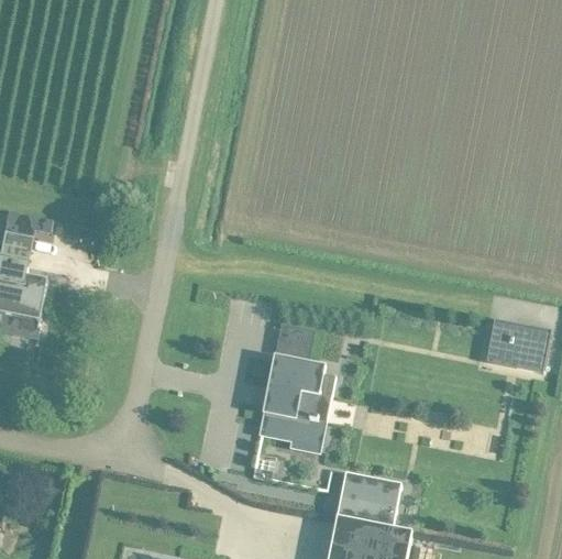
[(46,278),(24,274),(32,236),(3,229),(0,247),(0,313),(39,320),(46,278)]
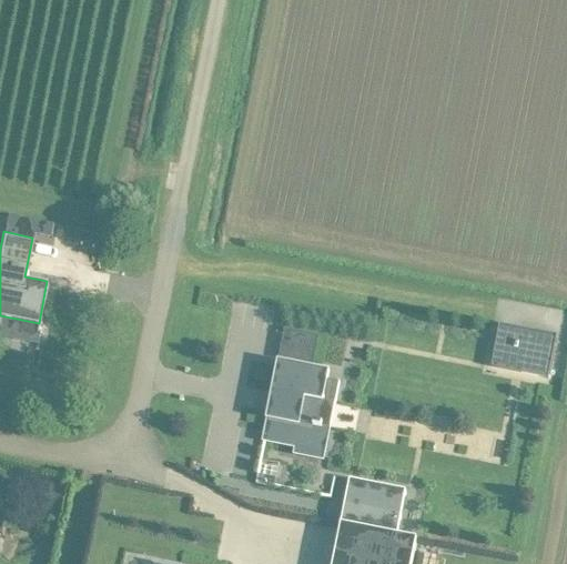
[(555,331),(519,324),(514,353),(522,354),(518,369),(546,374),(554,334),(555,331)]
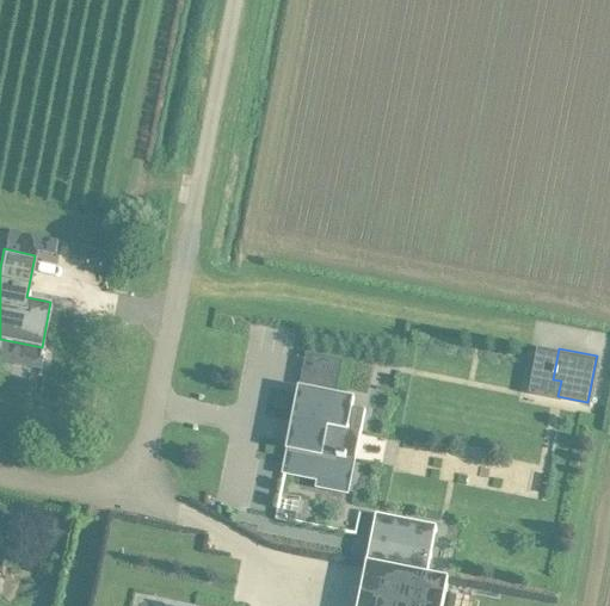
[(279,470),(316,477),(316,481),(344,486),(350,452),(343,451),(346,430),(358,431),(363,406),(351,403),(352,395),(297,384),(279,470)]
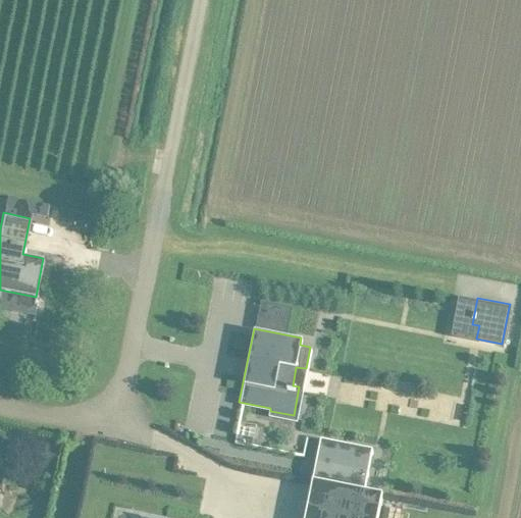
[(319,437),(312,477),(363,487),(371,448),(319,437)]
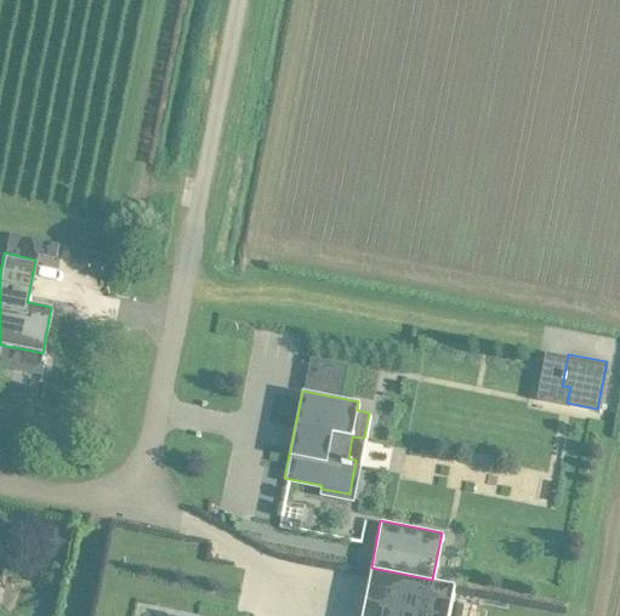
[(362,615),(444,615),(450,585),(369,568),(362,615)]
